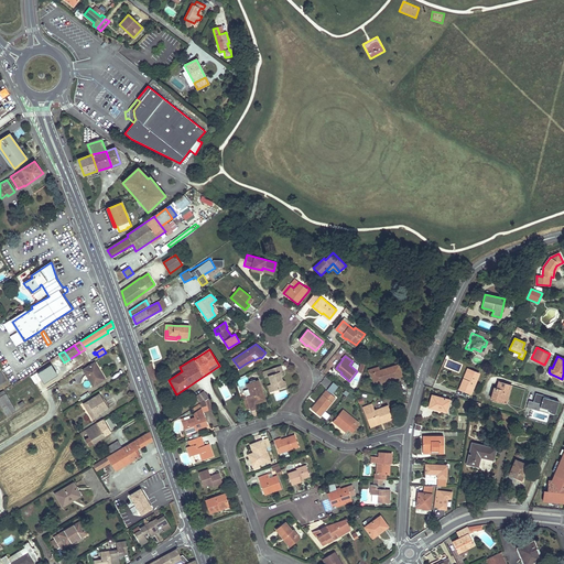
[(152,362),(147,365),(150,375),(155,372),(152,362)]
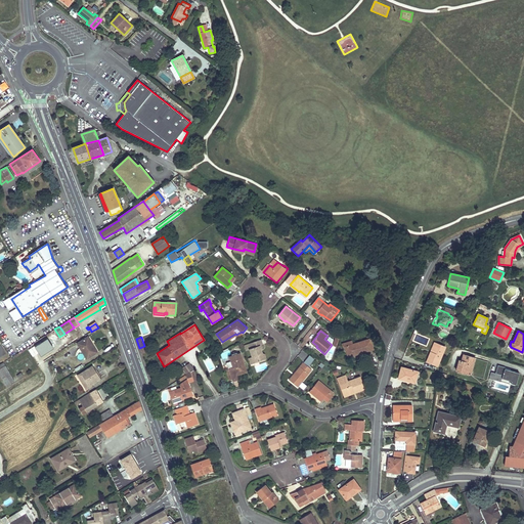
[(75,338),(66,343),(68,346),(77,341),(75,338)]
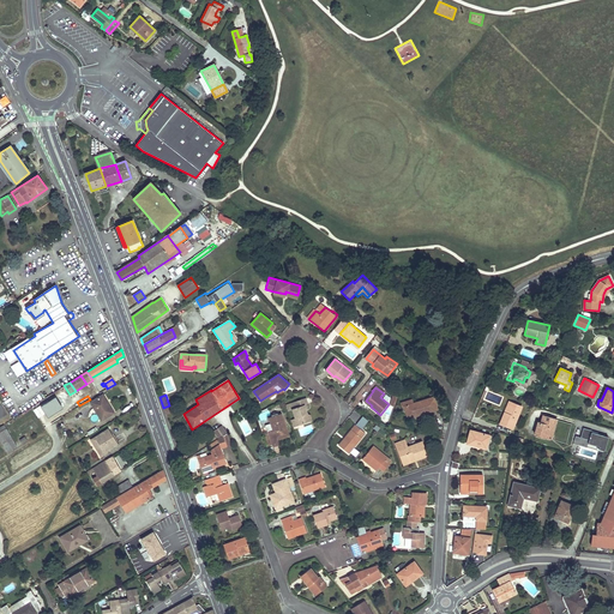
[(102,396),(91,403),(102,420),(114,413),(108,403),(107,403),(102,396)]
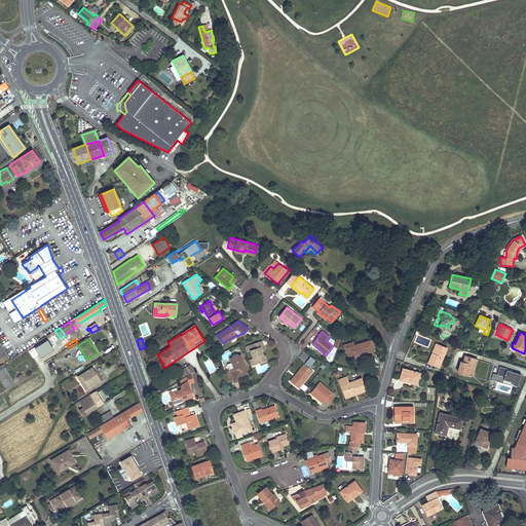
[(371,340),(346,347),(349,359),(350,359),(352,359),(354,359),(355,357),(375,350),(371,340)]
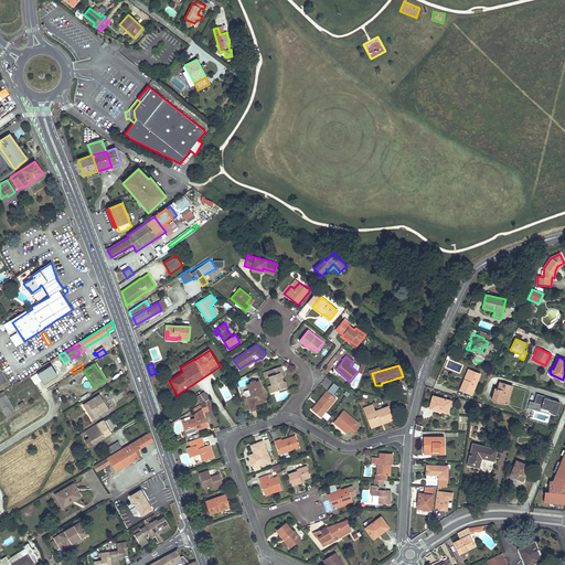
[(283,372),(281,366),(264,372),(266,377),(268,376),(272,385),(273,388),(277,387),(278,391),(285,388),(283,384),(283,382),(280,382),(279,377),(281,377),(283,376),(281,372),(283,372)]
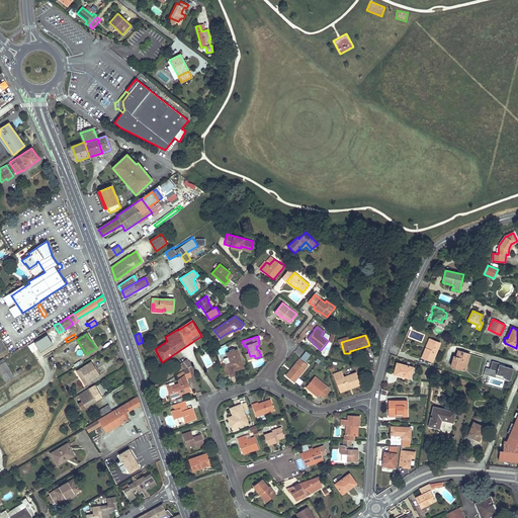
[(440,343),(431,339),(427,348),(426,348),(422,357),(432,361),(440,343)]
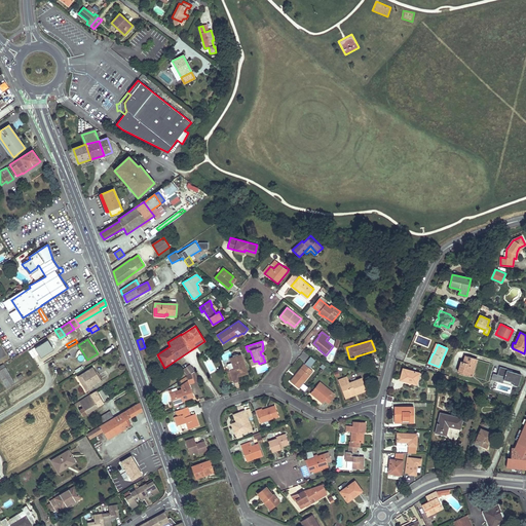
[(309,366),(314,361),(305,352),(300,358),(309,366)]
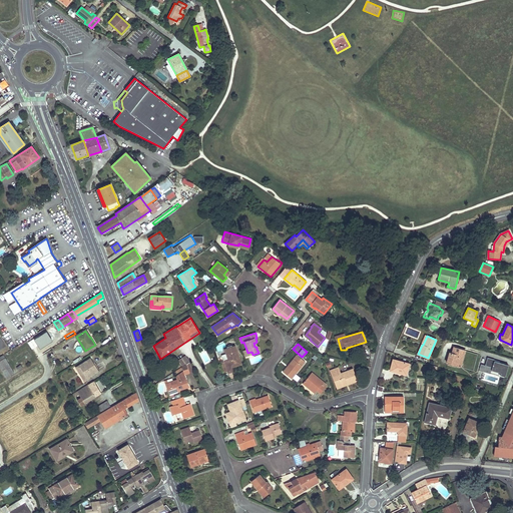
[(234,345),(224,349),(226,354),(228,359),(224,361),(226,367),(228,373),(233,372),(231,367),(231,365),(238,362),(236,354),(237,354),(234,345)]
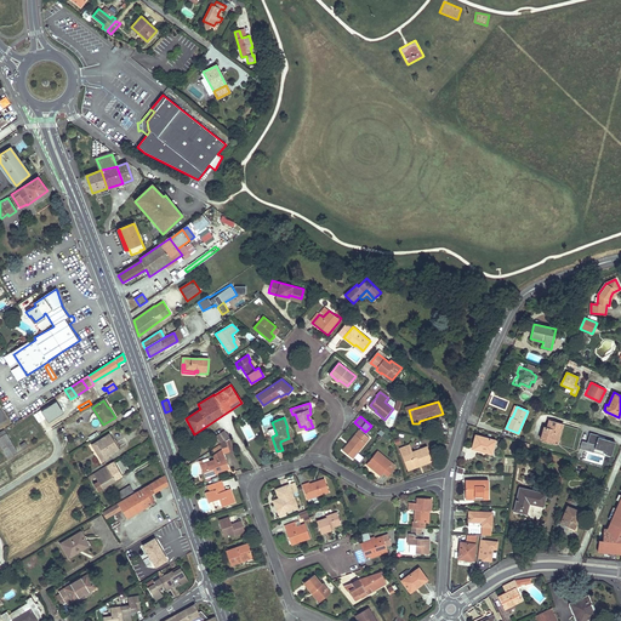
[(563,425),(550,420),(547,427),(543,427),(541,438),(551,442),(553,433),(559,434),(563,425)]
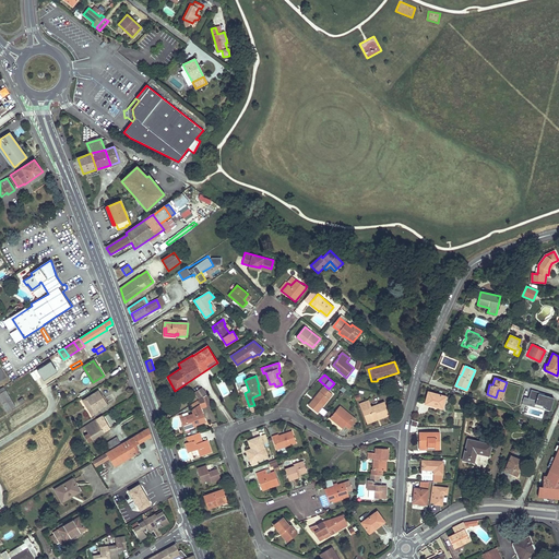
[(260,394),(252,397),(252,400),(263,396),(262,393),(259,385),(258,385),(260,394)]
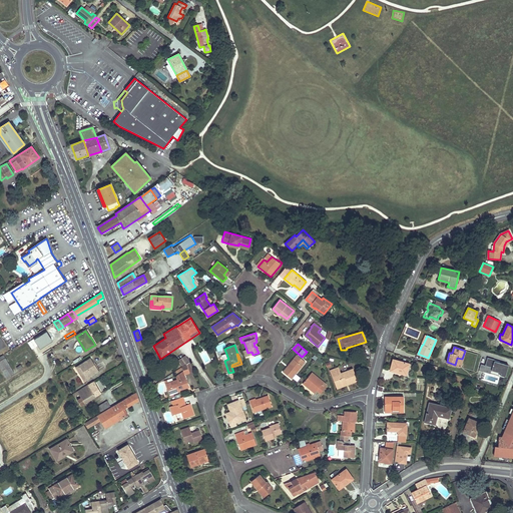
[(3,355),(0,356),(0,366),(7,378),(12,375),(13,372),(3,355)]
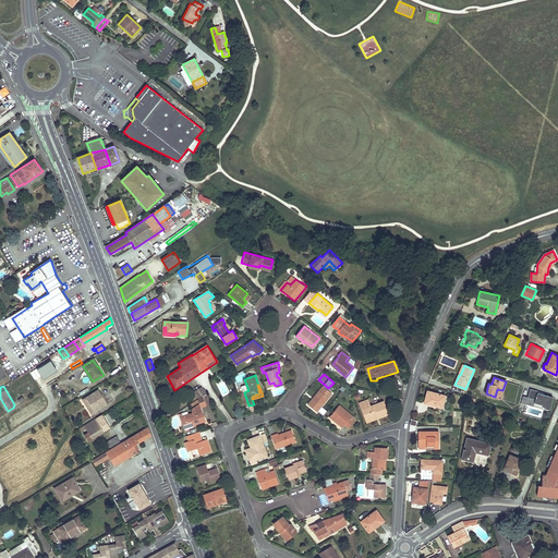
[(332,393),(323,386),(308,404),(317,412),(332,393)]
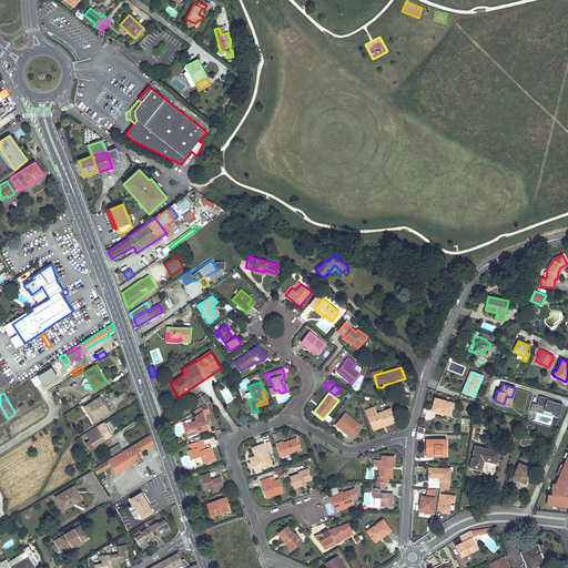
[(198,399),(202,405),(210,401),(205,394),(198,399)]
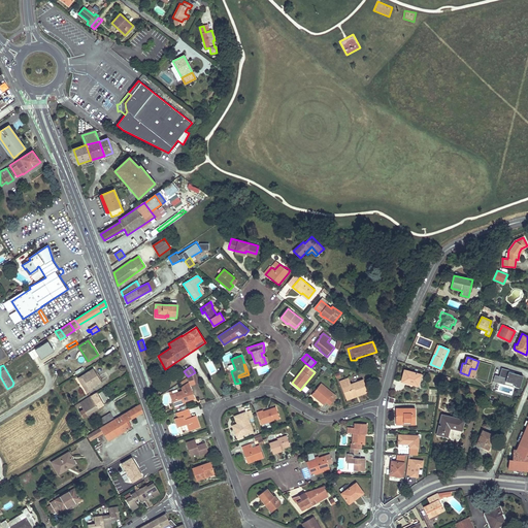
[(493,381),(504,384),(505,383),(521,386),(523,373),(501,368),(500,375),(494,374),(493,381)]
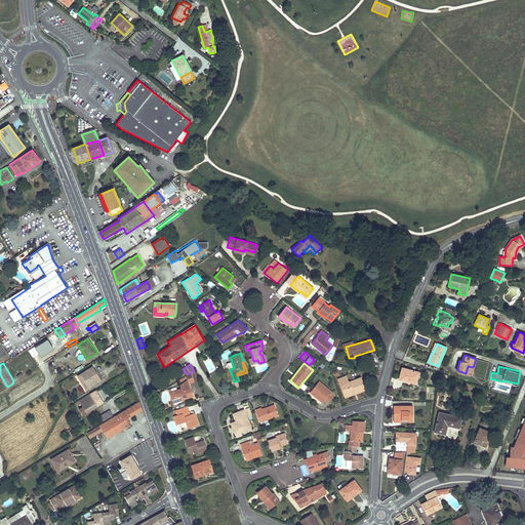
[(92,367),(78,376),(79,377),(82,375),(87,381),(83,385),(87,390),(91,388),(90,386),(99,380),(93,372),(95,371),(92,367)]
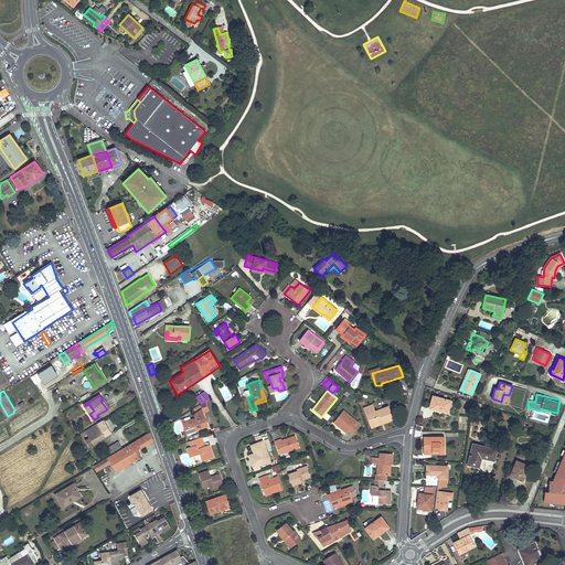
[(451,401),(433,395),(429,407),(448,413),(451,401)]
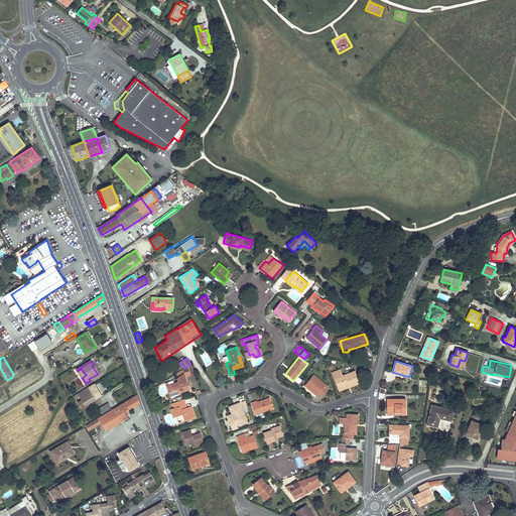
[(340,369),(333,372),(339,388),(349,384),(350,386),(359,383),(355,371),(343,376),(340,369)]
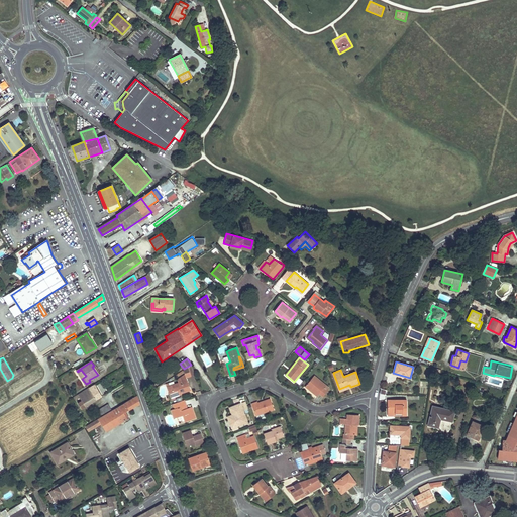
[(185,375),(178,380),(179,383),(168,387),(171,395),(174,395),(175,397),(179,396),(179,395),(191,390),(185,375)]
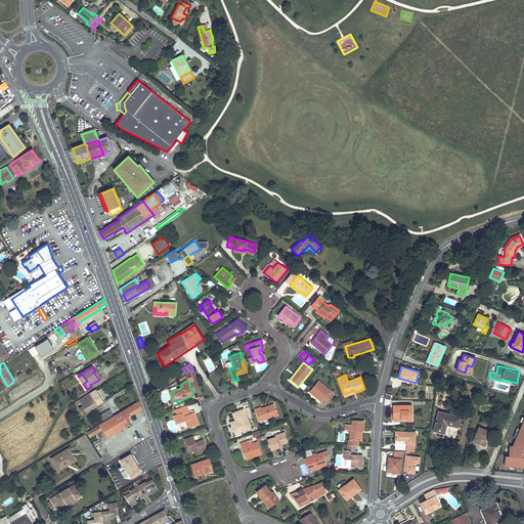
[(318,381),(309,391),(314,395),(315,393),(323,399),(323,398),(328,401),(334,394),(332,393),(333,392),(318,381)]
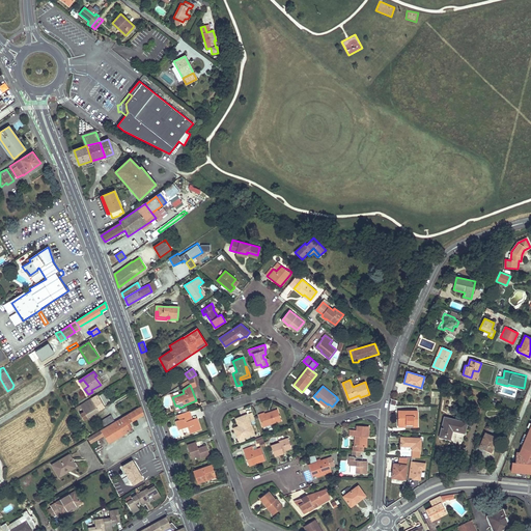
[(96,395),(76,408),(78,411),(82,409),(84,412),(80,415),(84,420),(104,407),(96,395)]
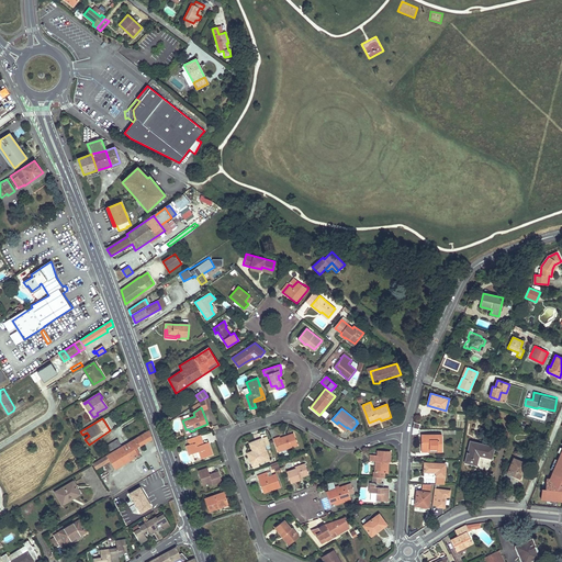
[(338,422),(337,424),(345,430),(347,428),(338,422)]
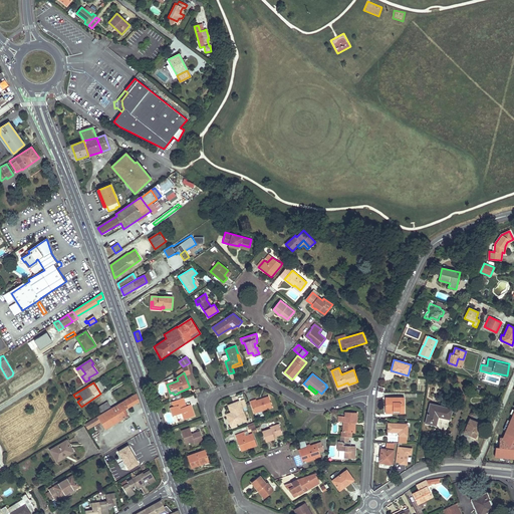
[(100,416),(97,417),(100,422),(105,430),(129,416),(125,410),(140,401),(137,394),(100,416)]
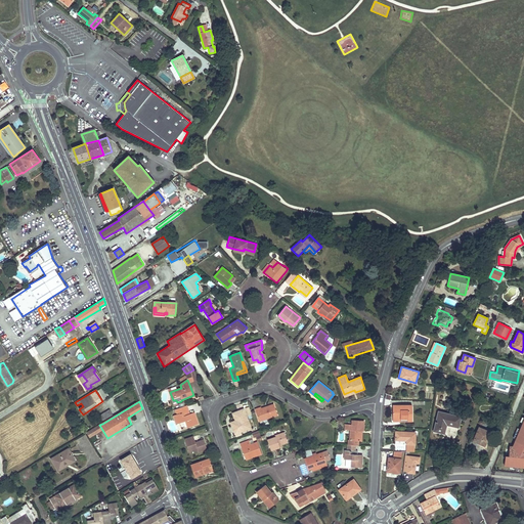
[(261,407),(255,409),(260,422),(277,415),(273,404),(267,406),(267,408),(262,410),(261,408),(261,407)]
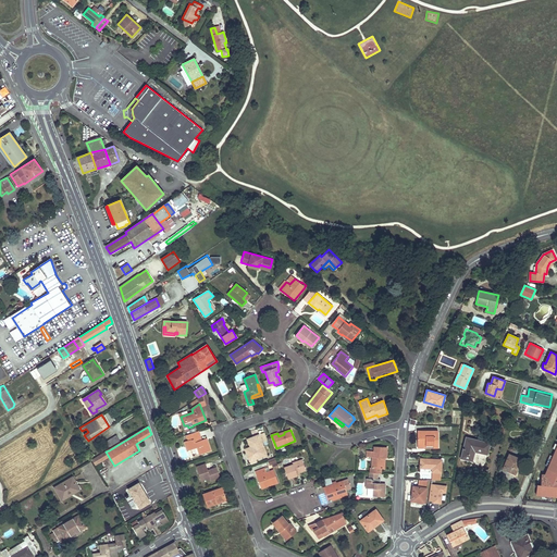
[(202,442),(198,431),(187,435),(189,440),(184,442),(187,450),(197,447),(199,454),(211,450),(207,440),(202,442)]
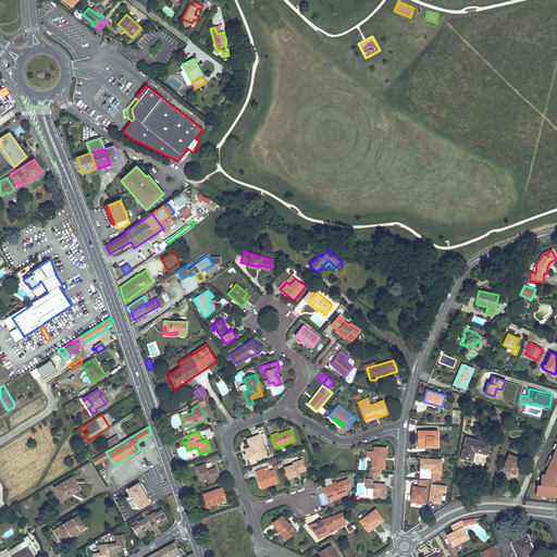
[(438,431),(418,431),(418,444),(425,444),(433,445),(433,447),(438,447),(438,431)]
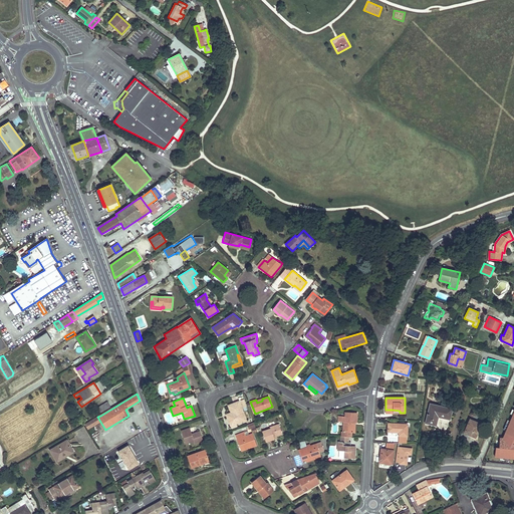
[(107,402),(100,406),(103,412),(110,407),(107,402)]
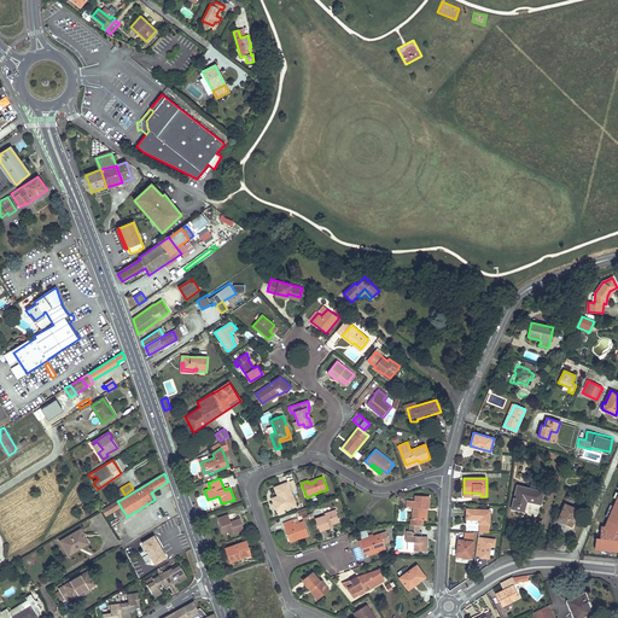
[(287,483),(274,488),(278,496),(279,499),(273,501),(278,512),(283,509),(296,505),(292,495),(290,495),(289,491),(290,491),(287,483)]
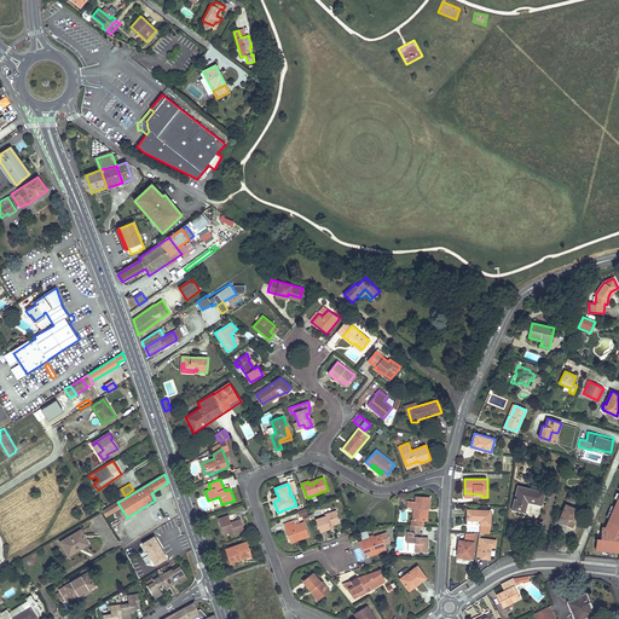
[(547,492),(518,485),(512,509),(526,512),(528,502),(544,505),(547,492)]
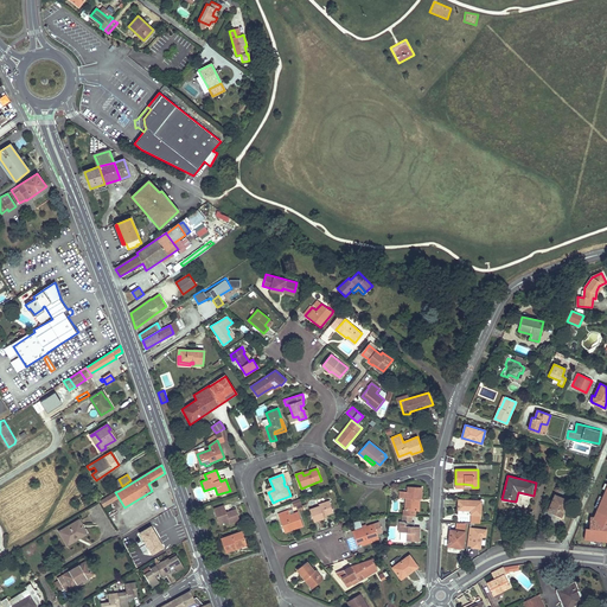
[(605,486),(596,483),(593,492),(596,493),(601,496),(605,486)]
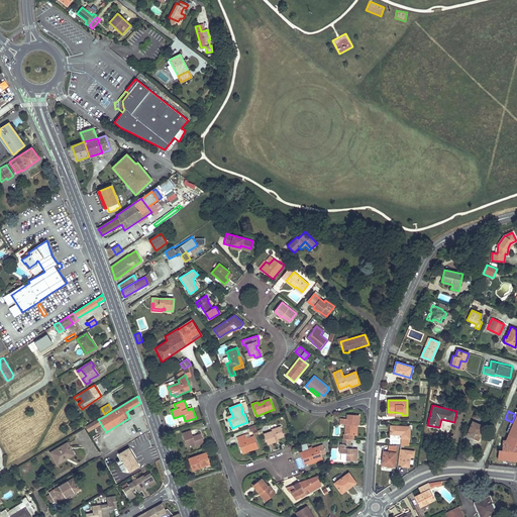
[(359,415),(347,414),(346,419),(340,418),(340,423),(345,423),(345,433),(345,438),(350,439),(351,439),(352,434),(354,434),(357,434),(357,424),(358,425),(359,415)]
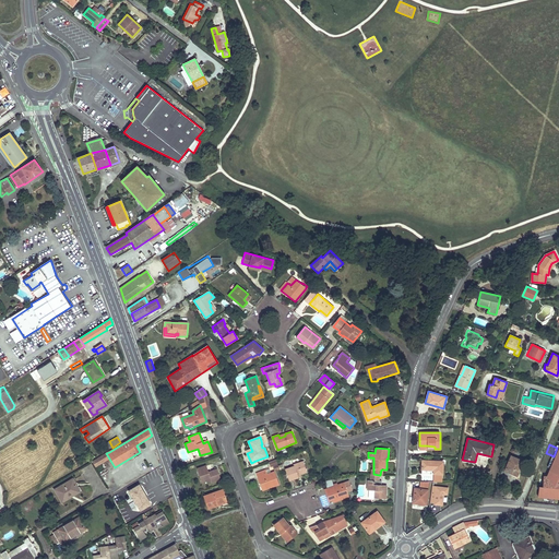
[(106,453),(92,462),(95,466),(109,459),(106,453)]
